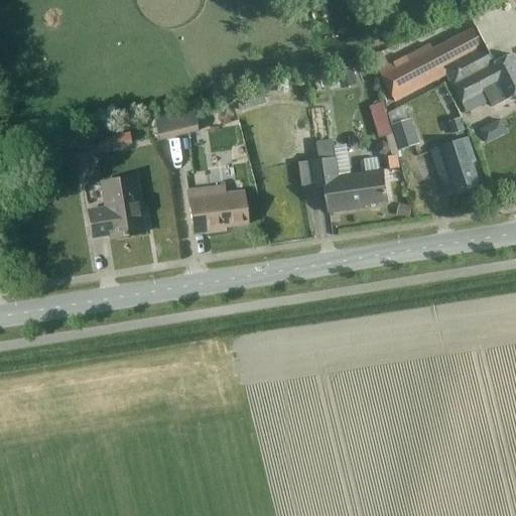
[(496,63),(477,27),(433,50),(430,44),(380,72),(395,102),(447,75),(463,104),(486,92),(494,107),(509,99),(509,100),(515,96),(515,61),(512,54),(496,63)]
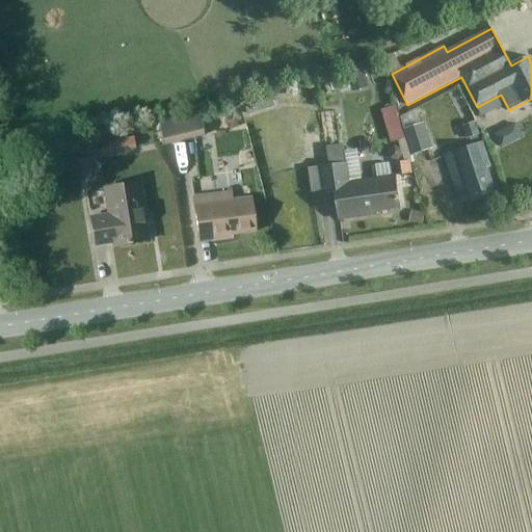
[(369,87),(364,69),(347,73),(352,91),(369,87)]
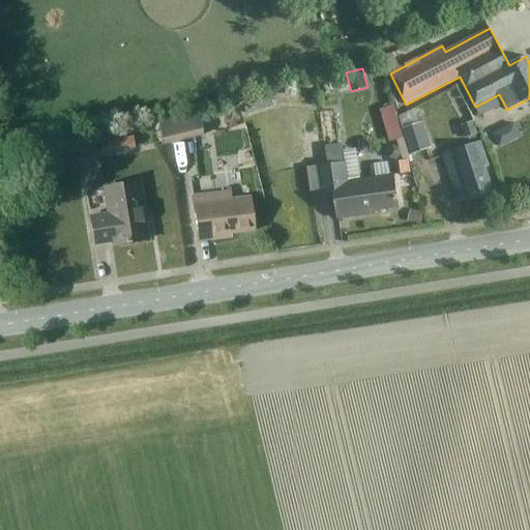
[(244,106),(247,114),(273,105),(271,97),(244,106)]
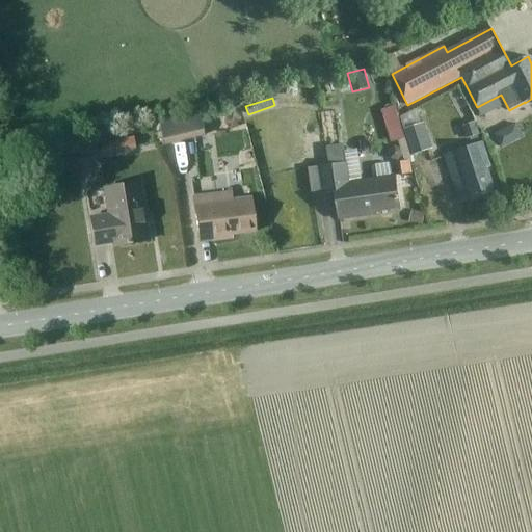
[(395,106),(381,110),(384,122),(398,116),(395,106)]
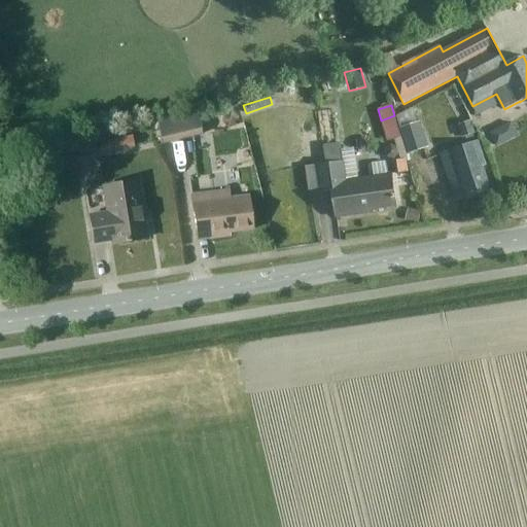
[(204,135),(198,110),(156,119),(162,144),(204,135)]
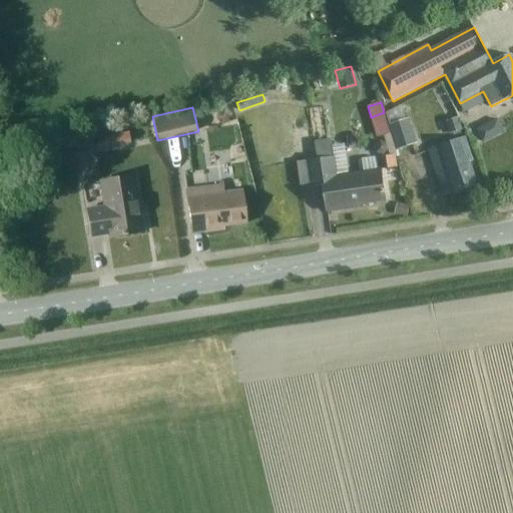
[(218,111),(216,119),(222,125),(231,122),(232,114),(226,108),(218,111)]
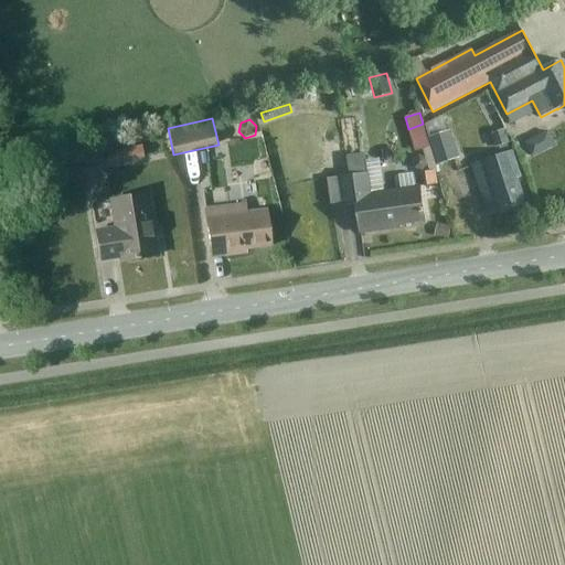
[(460,158),(451,129),(429,137),(438,164),(460,158)]
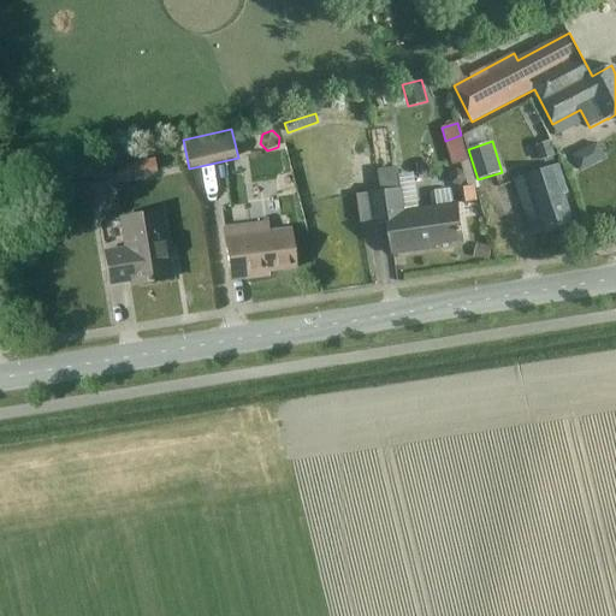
[(535,146),(540,163),(556,157),(551,141),(535,146)]
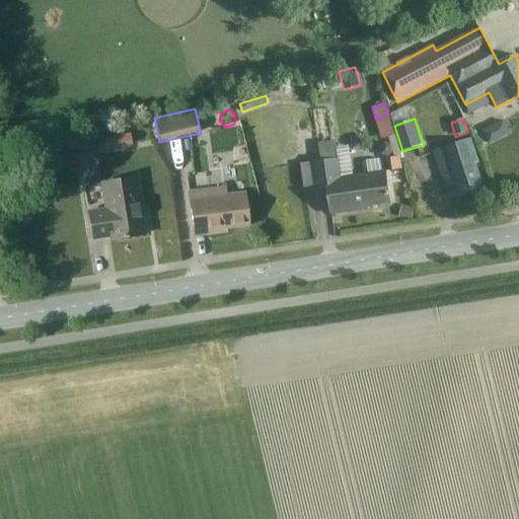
[(133,146),(131,134),(97,139),(99,151),(133,146)]
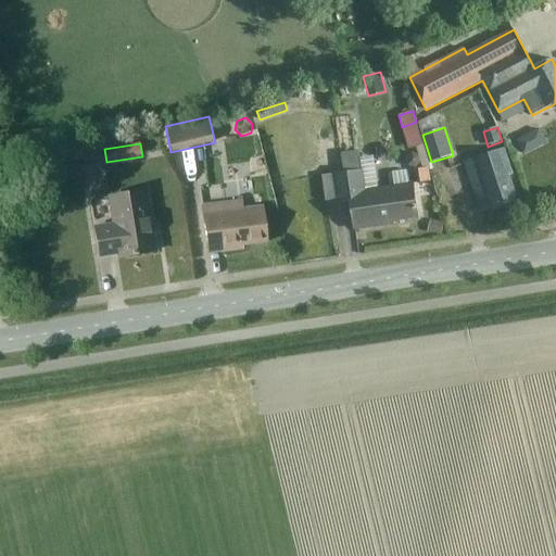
[(57,153),(59,168),(97,163),(93,147),(57,153)]
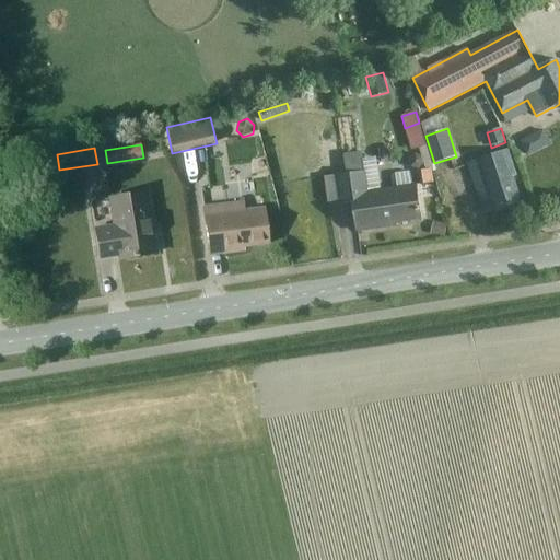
[(497,208),(498,210),(521,202),(513,177),(516,176),(508,151),(467,164),(483,212),(497,208)]
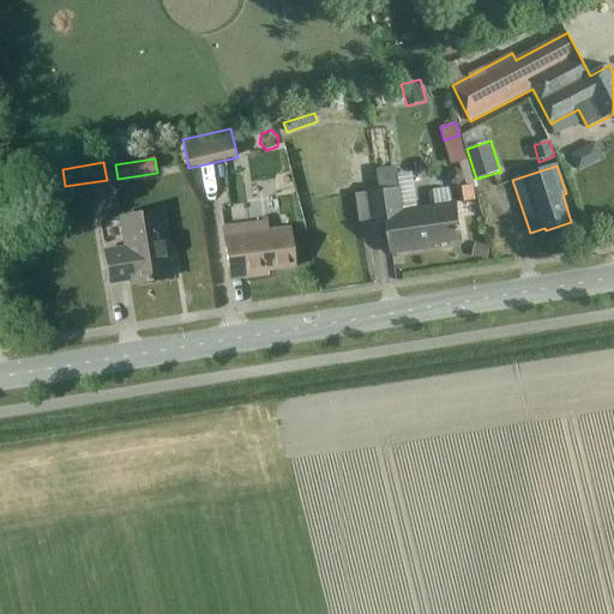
[(459,186),(462,202),(476,199),(474,185),(459,186)]
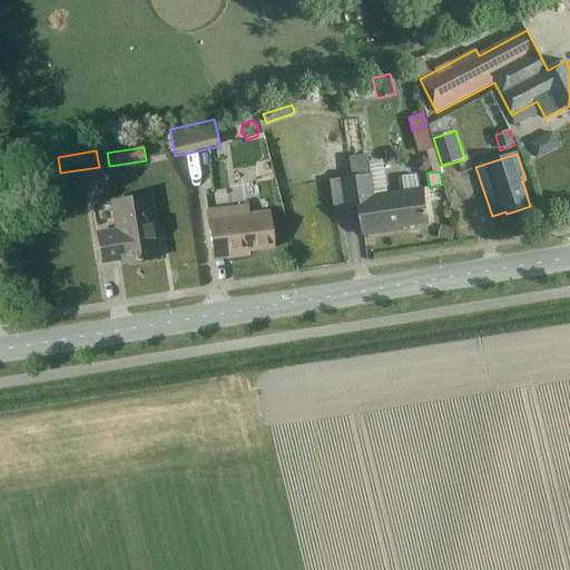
[(424,188),(374,195),(372,175),(343,178),(347,204),(347,208),(360,206),(364,235),(404,229),(403,227),(429,223),(424,188)]
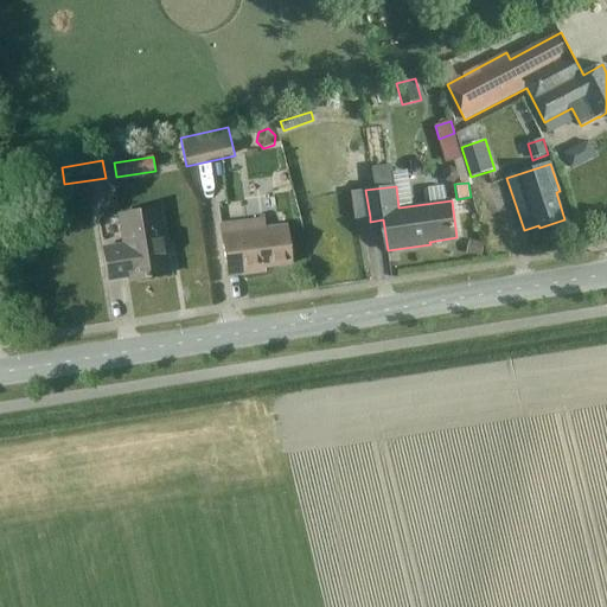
[(365,190),(352,192),(355,219),(370,217),(365,190)]
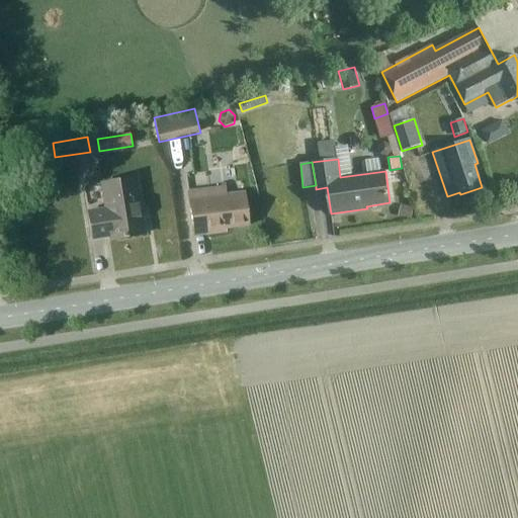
[(110,238),(110,240),(146,235),(137,179),(101,184),(105,209),(89,212),(93,240),(110,238)]
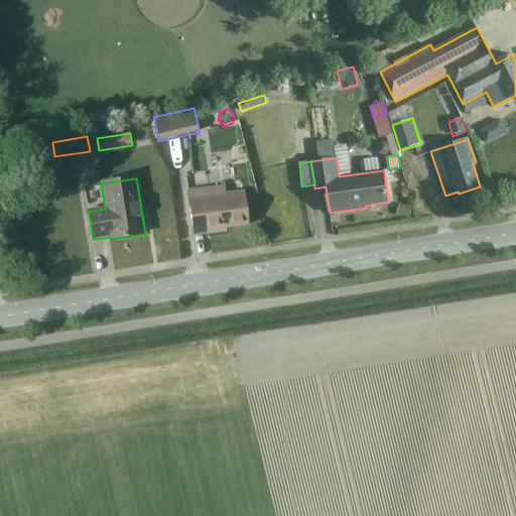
[(243,192),(226,195),(225,187),(188,192),(194,235),(225,232),(225,228),(248,225),(243,192)]
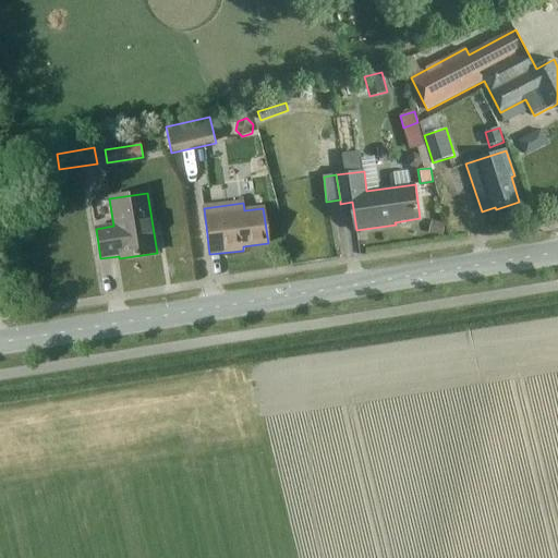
[(437,222),(435,233),(443,235),(446,223),(437,222)]
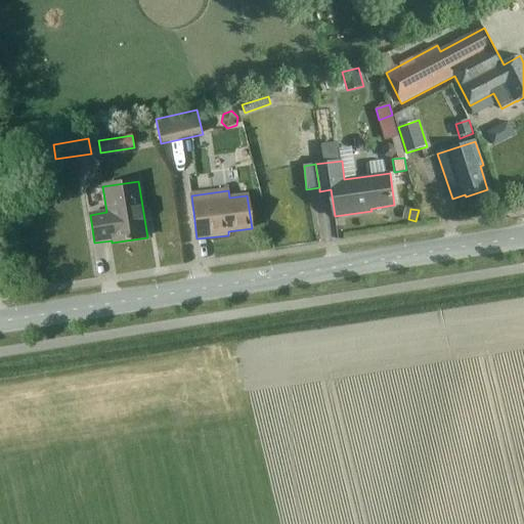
All buildings are outlined.
